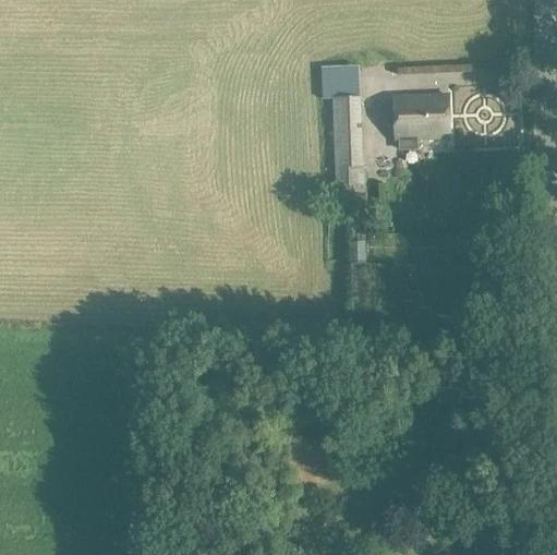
[(447,93),(395,94),(397,137),(448,136),(447,93)]
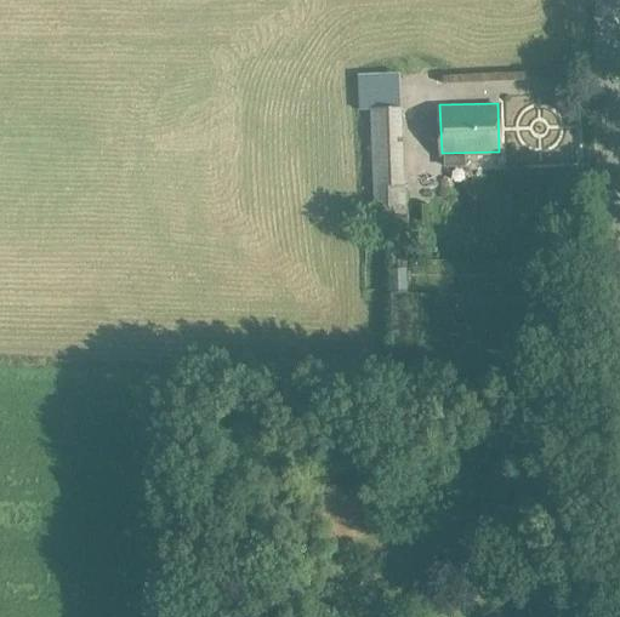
[(373,184),(404,183),(403,104),(370,107),(373,184)]
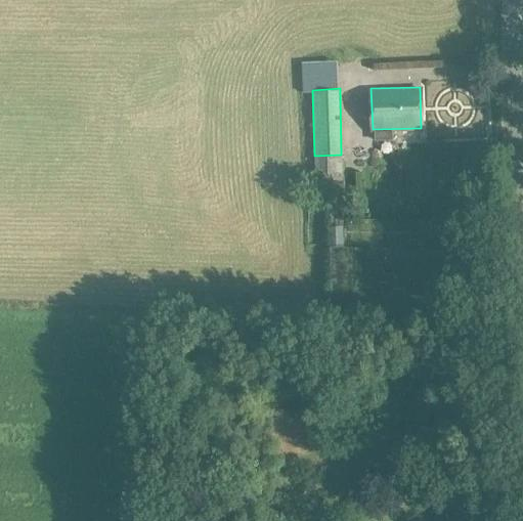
[(343,173),(341,155),(314,156),(315,174),(343,173)]
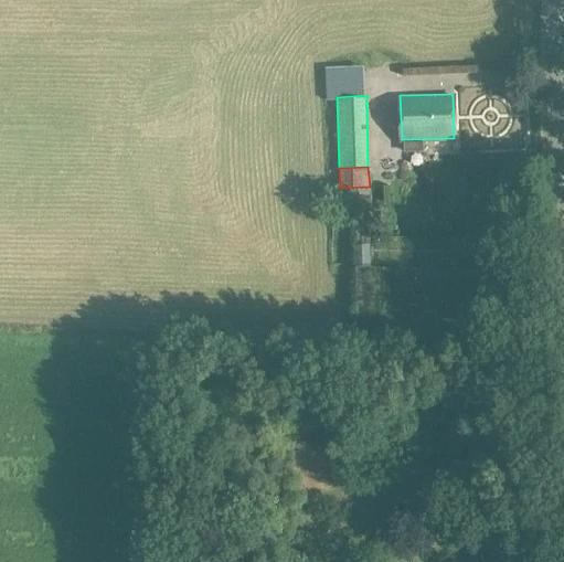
[(412,243),(413,231),(391,231),(391,242),(412,243)]
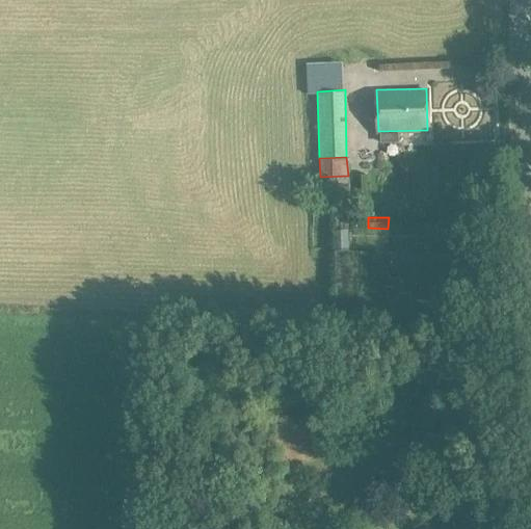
[(348,248),(347,228),(335,229),(335,249),(348,248)]
